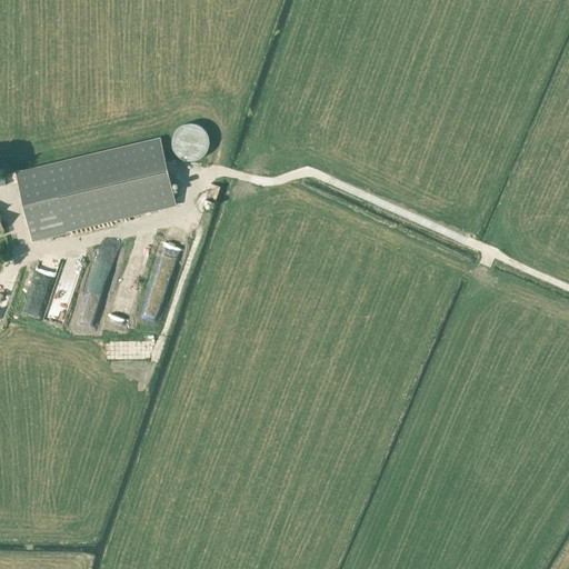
[(171,140),(171,141),(171,142),(172,145),(172,146),(172,148),(173,149),(175,150),(175,152),(176,153),(177,155),(178,156),(179,157),(181,157),(182,158),(183,159),(186,159),(187,159),(189,160),(190,160),(191,160),(193,159),(195,159),(197,159),(198,158),(199,157),(201,157),(202,156),(203,155),(205,153),(206,152),(206,150),(207,149),(208,148),(208,146),(208,145),(209,142),(209,141),(209,140),(208,138),(208,137),(208,135),(207,133),(206,132),(206,130),(205,129),(203,128),(202,127),(201,126),(199,126),(198,125),(197,123),(195,123),(193,123),(191,122),(190,122),(189,122),(187,123),(186,123),(183,123),(182,125),(181,126),(179,126),(178,127),(177,128),(176,129),(175,130),(175,132),(173,133),(172,135),(172,137),(172,138),(171,140)]
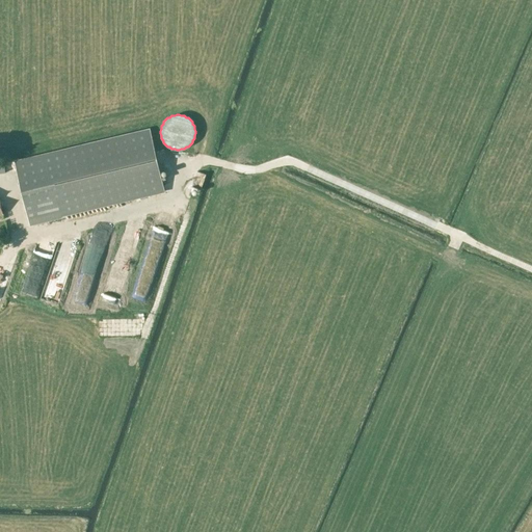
[(15,161),(29,225),(62,217),(61,216),(165,191),(150,129),(15,161)]
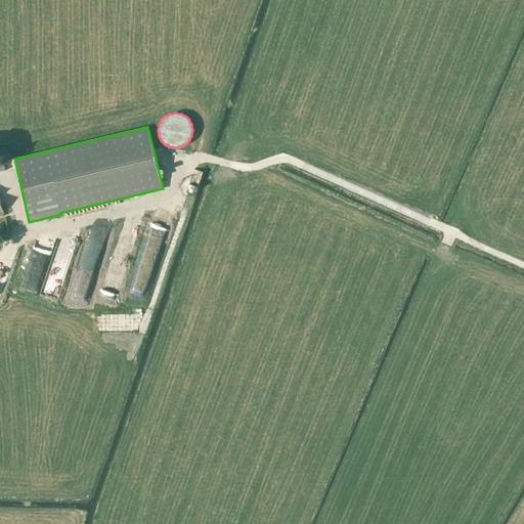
[(93,222),(73,291),(85,295),(105,226),(93,222)]
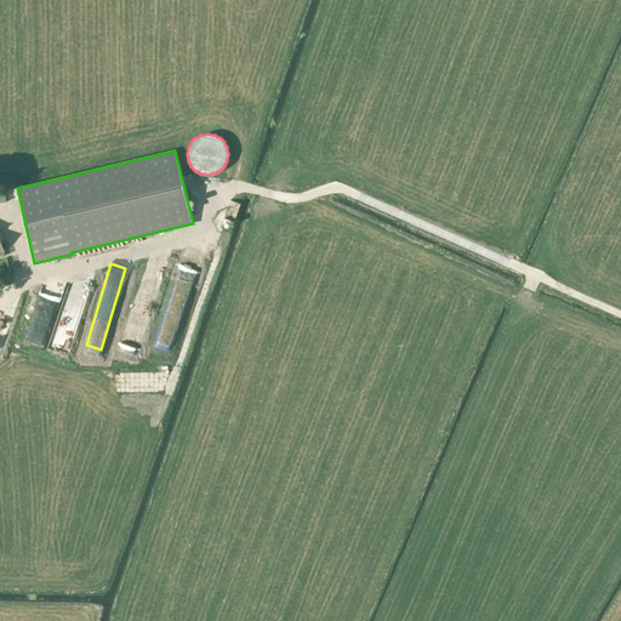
[(175,318),(178,319),(183,302),(175,300),(175,302),(165,300),(154,342),(161,345),(163,337),(170,340),(175,318)]
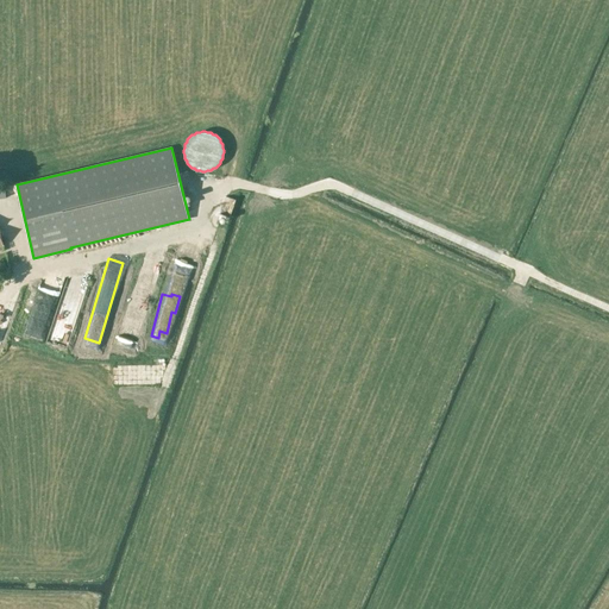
[(31,306),(26,324),(44,328),(49,309),(31,306)]
